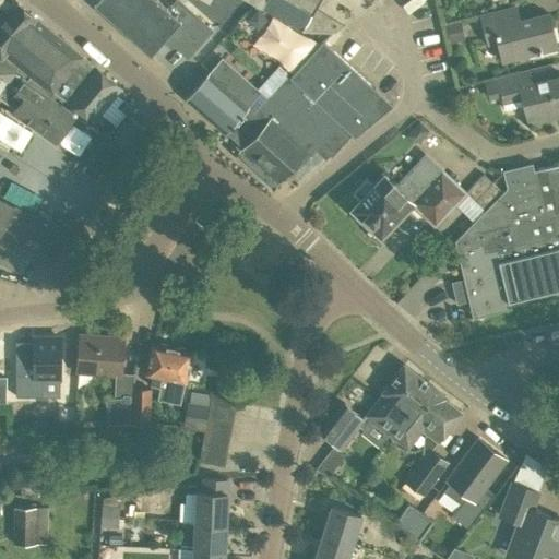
[(174,0),(167,8),(157,0),(106,0),(100,11),(150,55),(166,36),(176,45),(175,46),(187,57),(211,31),(177,0),(174,0)]
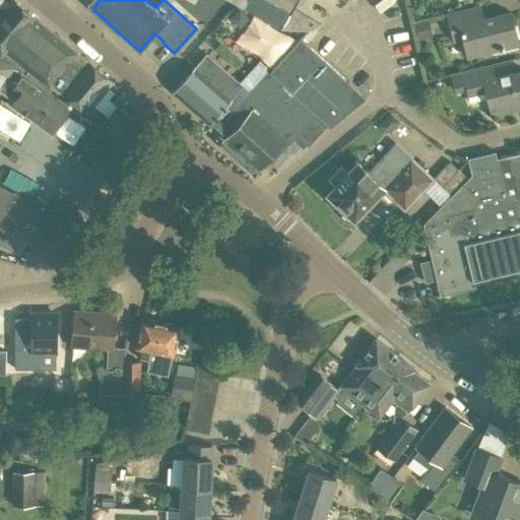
[(230,0),(242,6),(245,9),(281,29),(310,29),(348,0),(230,0)]
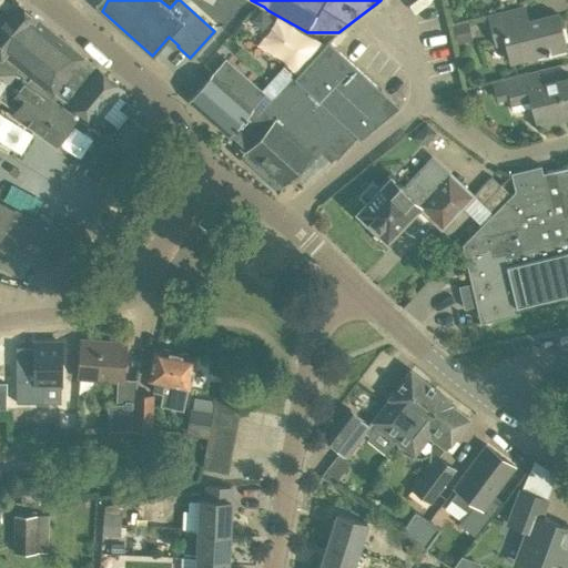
[(100,71),(18,3),(7,17),(0,11),(0,57),(1,58),(4,53),(94,124),(118,93),(121,97),(124,91),(107,77),(101,78),(98,74),(100,71)]
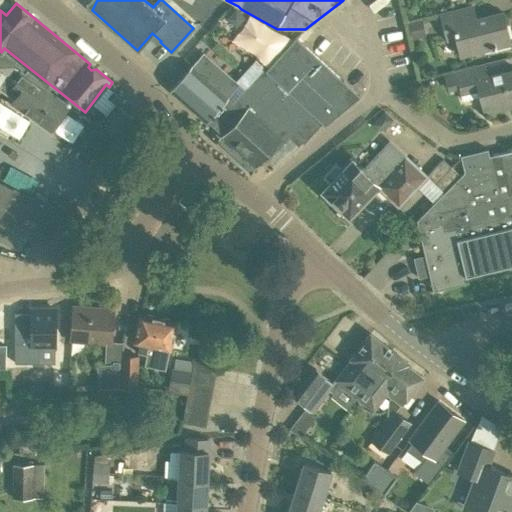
[(465,22),(461,9),(441,14),(447,40),(456,37),(461,56),(510,43),(502,12),(465,22)]
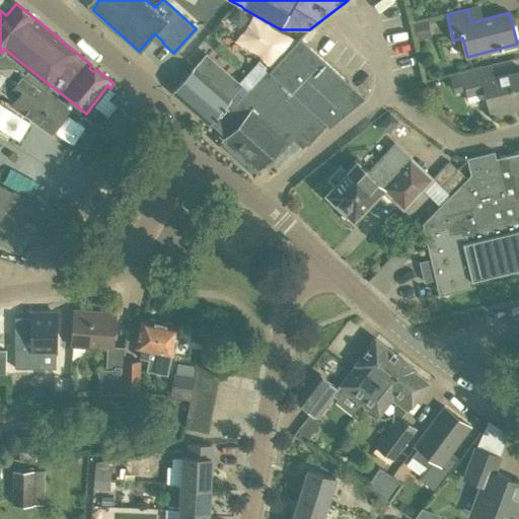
[(216,114),(210,122),(225,137),(225,138),(257,168),(267,158),(271,161),(296,134),(307,144),(325,124),(328,127),(365,97),(348,81),(300,38),(270,70),(268,69),(237,101),(234,99),(219,117),(216,114)]
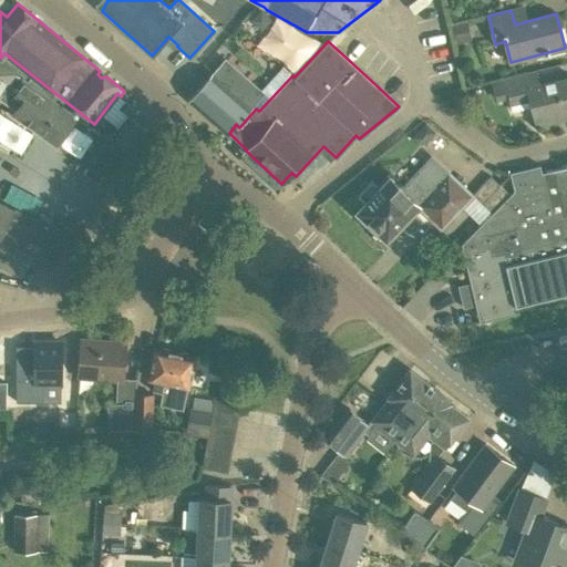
[(0,98),(16,107),(13,111),(28,121),(26,124),(55,145),(76,116),(14,74),(14,73),(13,73),(16,71),(0,61),(0,98)]
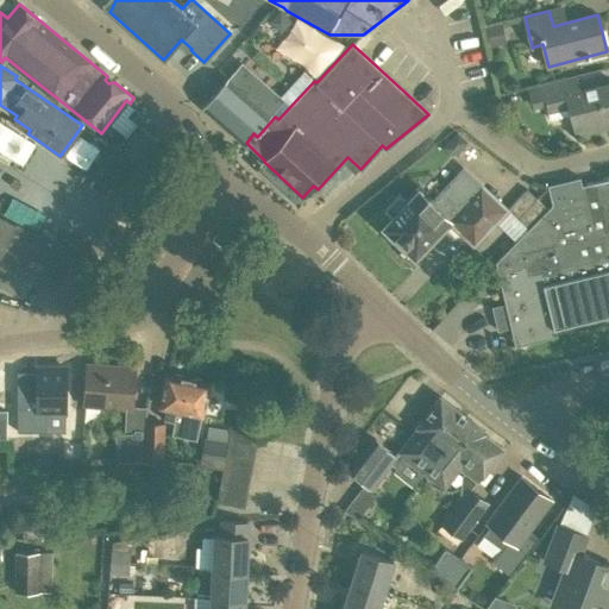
[(494,74),(476,83),(483,98),(501,88),(494,74)]
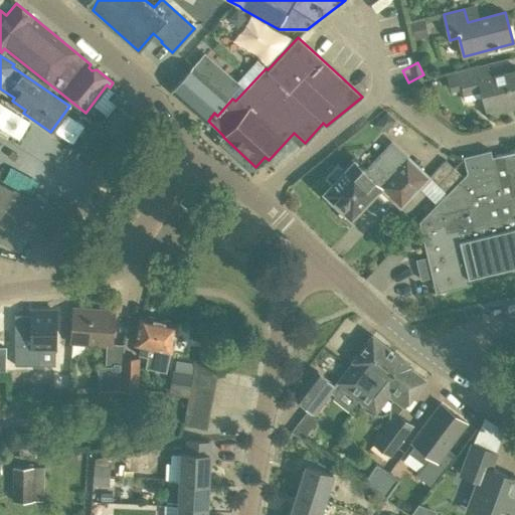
[(208,121),(214,113),(228,98),(193,66),(172,91),(207,122),(208,121)]
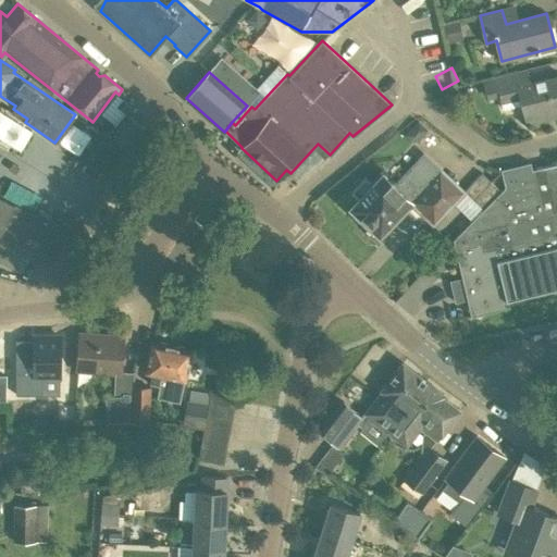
[(556,76),(525,84),(523,73),(484,83),(487,97),(500,94),(504,110),(523,106),(527,122),(544,119),(556,114),(556,76)]
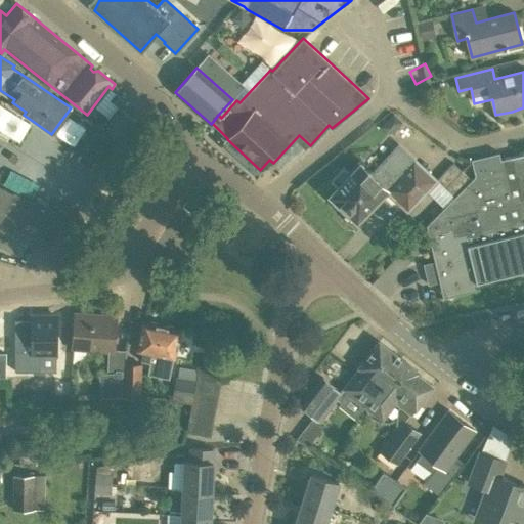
[(106,131),(123,142),(137,122),(122,111),(106,130),(106,131)]
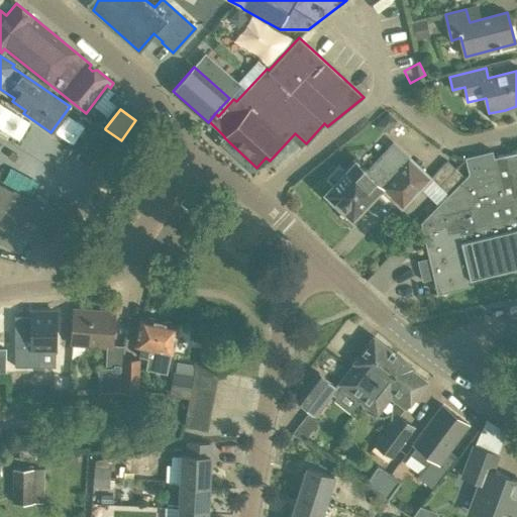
[(105,129),(105,128),(96,121),(95,123),(90,119),(71,146),(80,152),(82,150),(103,167),(121,140),(105,129)]
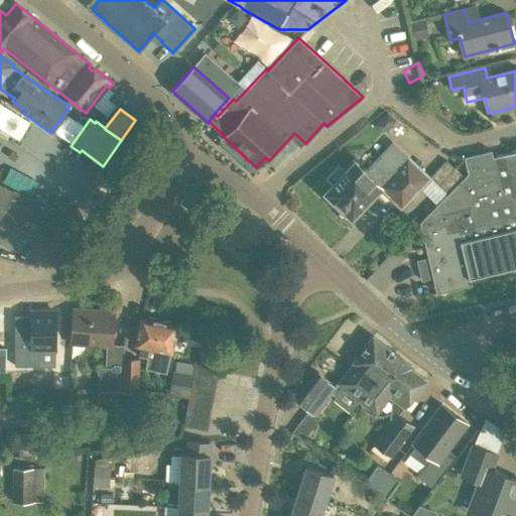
[(429,178),(407,156),(392,141),(365,171),(355,161),(345,171),(338,165),(328,176),(335,182),(326,192),(351,217),(386,180),(406,201),(401,207),(401,208),(429,178)]
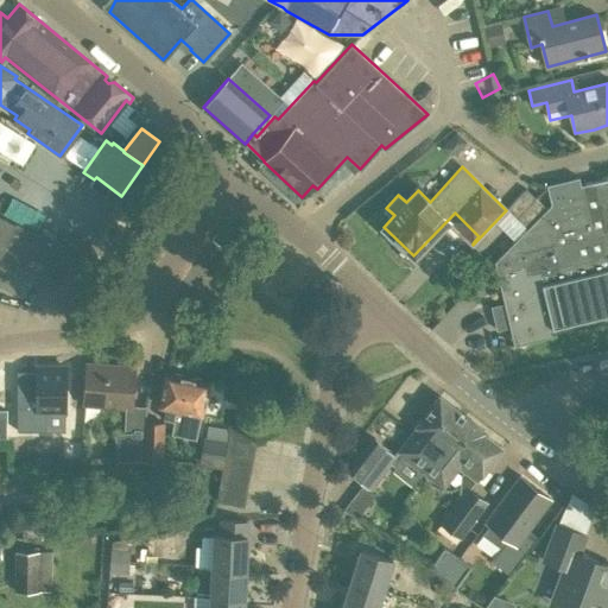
[(607,178),(581,185),(578,177),(546,185),(551,203),(546,208),(527,228),(494,261),(515,346),(555,336),(553,328),(607,314),(607,178)]
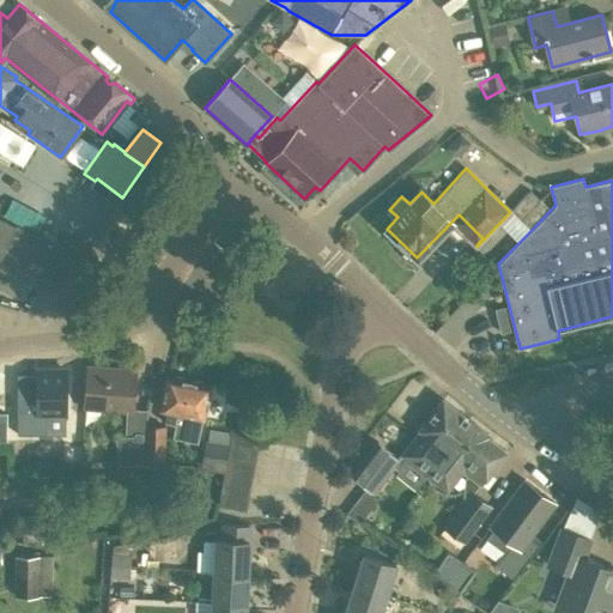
[(551,210),(530,190),(511,211),(532,230),(551,210)]
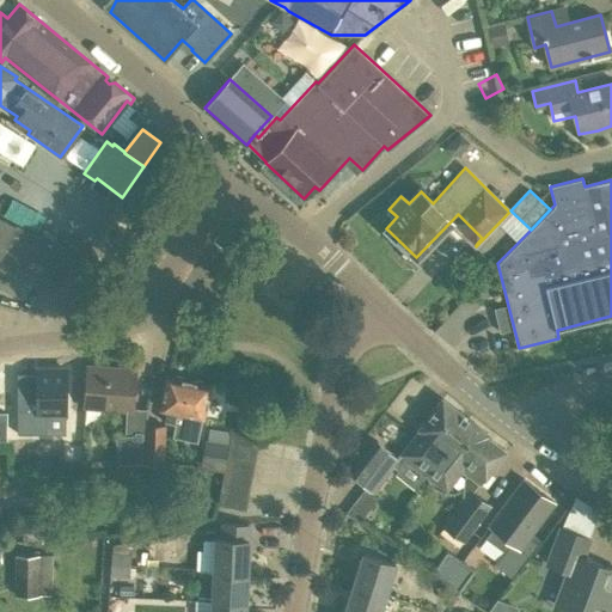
[(60,244),(19,228),(0,218),(0,286),(23,298),(38,271),(72,285),(89,256),(87,255),(91,248),(66,232),(60,244)]
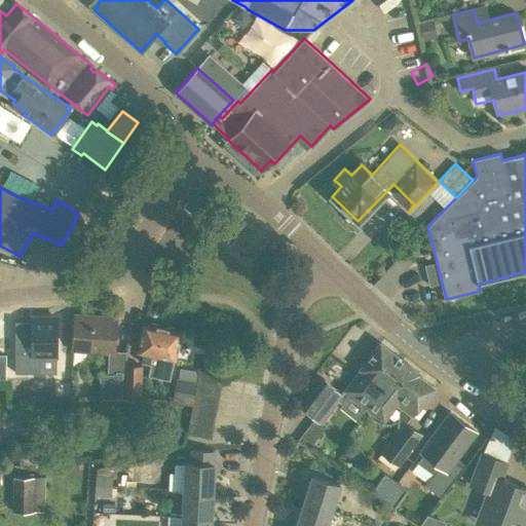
[(80,253),(92,233),(81,226),(69,246),(80,253)]
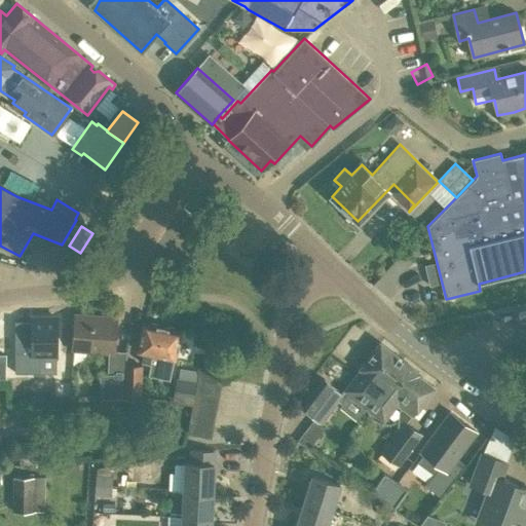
[(2,264),(1,275),(20,277),(21,266),(2,264)]
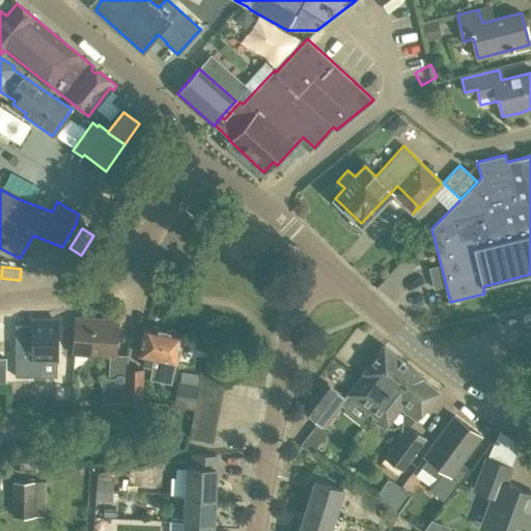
[(15,341),(15,376),(39,376),(39,360),(57,360),(57,319),(30,319),(30,325),(30,341),(15,341)]
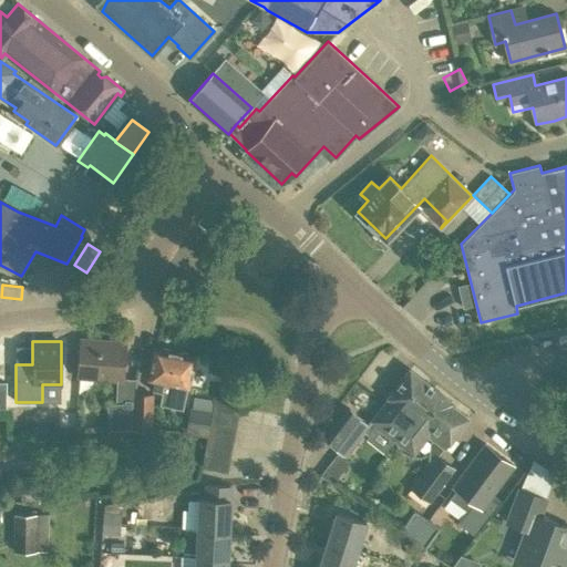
[(134,430),(135,394),(136,379),(123,378),(125,343),(110,342),(110,344),(101,344),(101,342),(81,341),(79,375),(116,379),(115,403),(106,405),(110,431),(134,430)]
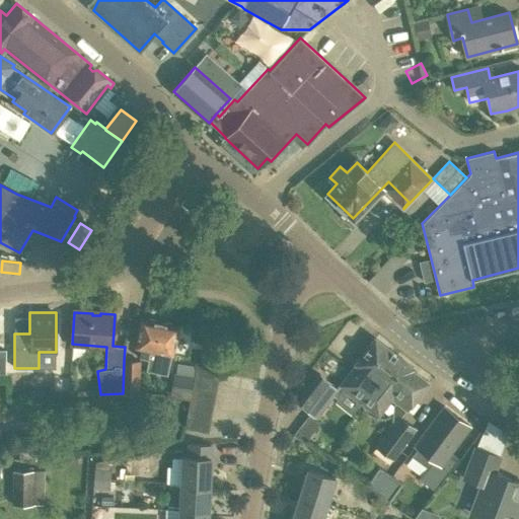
[(156,322),(153,319),(149,319),(146,320),(142,319),(137,346),(141,347),(139,358),(148,360),(146,371),(167,375),(169,364),(177,327),(174,326),(171,323),(167,323),(163,324),(156,322)]
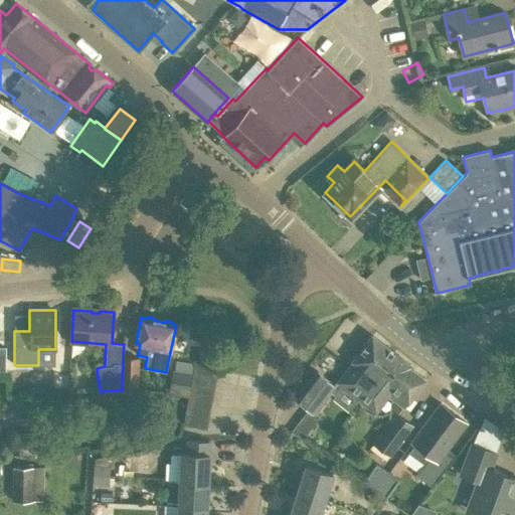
[(354,402),(393,352),(372,336),(353,360),(334,383),(316,370),(295,398),(308,409),(291,432),(303,441),(321,416),(316,413),(332,393),(335,395),(339,390),(354,402)]
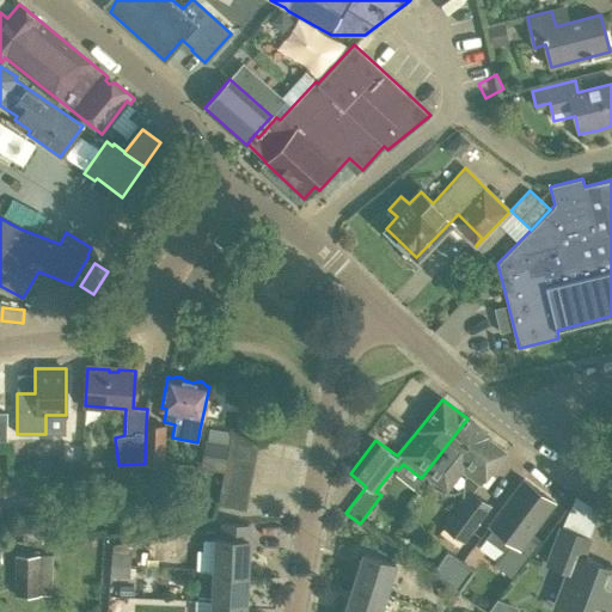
[(467,418),(421,478),(422,479),(426,476),(447,493),(464,471),(467,475),(464,478),(463,497),(464,497),(442,526),(464,543),(491,506),(473,493),(484,478),(506,451),(487,435),(487,434),(467,418)]
